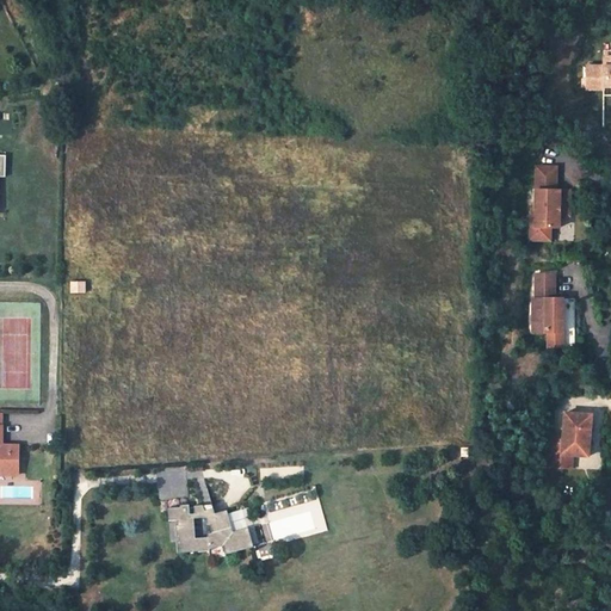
[(610,56),(608,57),(608,65),(590,65),(590,88),(606,88),(606,86),(610,85),(610,56)]
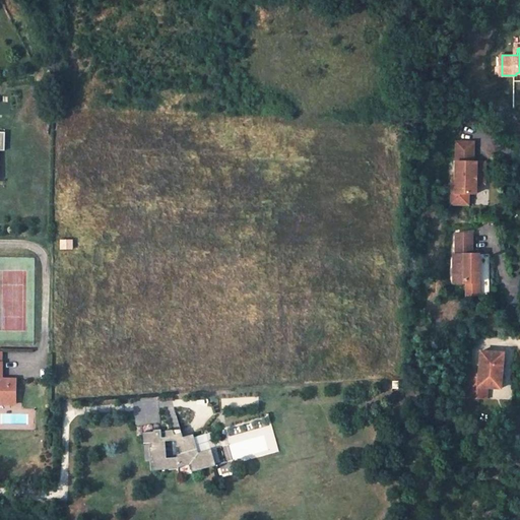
[(473,141),(455,141),(454,181),(450,181),(450,203),(466,204),(466,193),(474,193),(474,184),(474,173),(482,173),(483,161),(470,161),(470,156),(472,156),(473,141)]
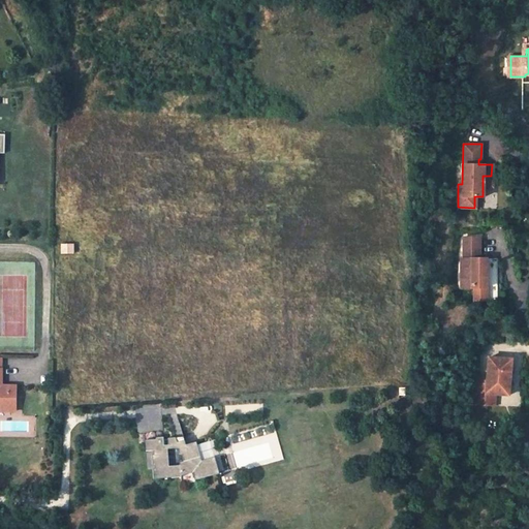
[(483,176),(483,187),(491,187),(491,176),(483,176)]
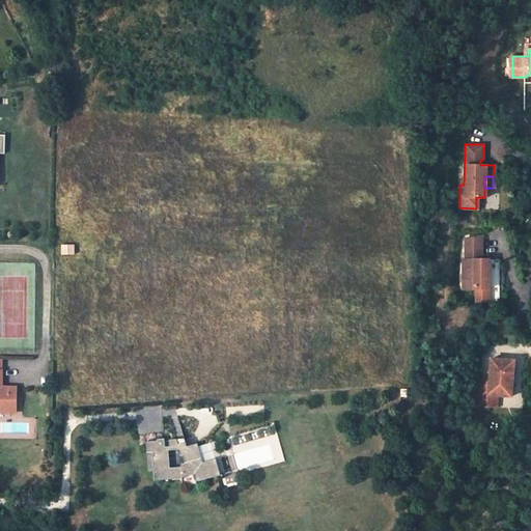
[(482,239),(465,239),(465,260),(463,260),(462,289),(476,289),(488,289),(488,260),(476,260),(476,255),(481,255),(482,239)]
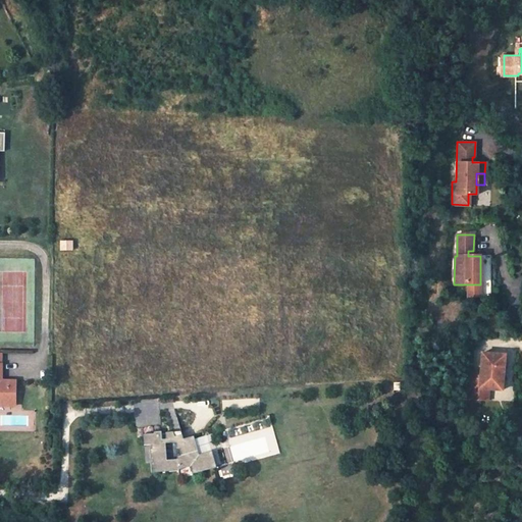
[(62,251),(75,251),(75,242),(63,242),(62,251)]
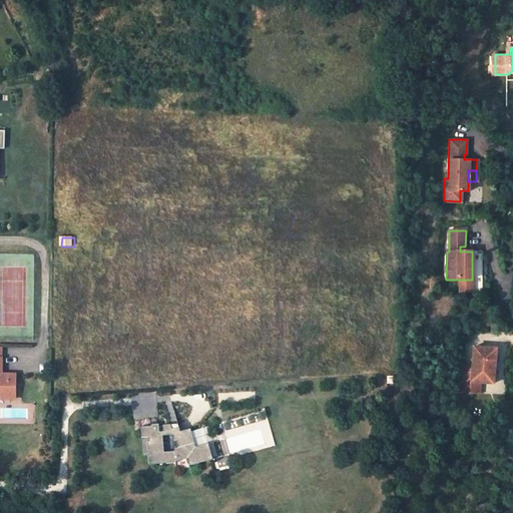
[(472,280),(460,280),(459,292),(472,293),(472,280)]
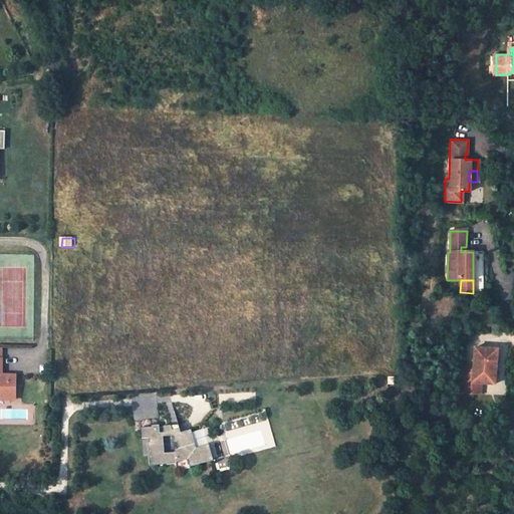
[(499,348),(477,346),(476,358),(479,358),(478,365),(475,364),(475,366),(465,365),(462,392),(480,393),(482,381),(496,382),(499,348)]
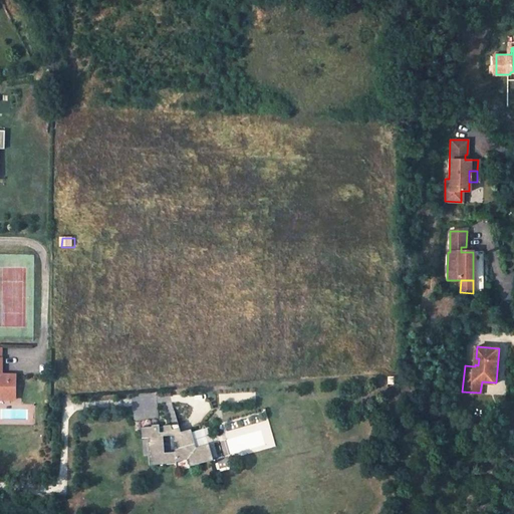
[(2,359),(0,358),(0,393),(2,393),(2,400),(15,401),(15,376),(2,375),(2,359)]
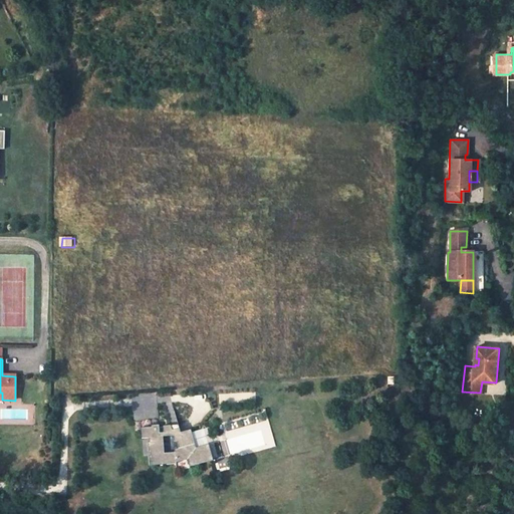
[(160,425),(153,426),(153,428),(143,428),(143,438),(150,438),(151,442),(148,442),(149,452),(151,452),(152,456),(149,456),(150,466),(176,464),(176,461),(189,459),(190,467),(214,460),(210,445),(197,449),(193,430),(181,434),(179,425),(165,427),(166,434),(161,434),(160,425)]
